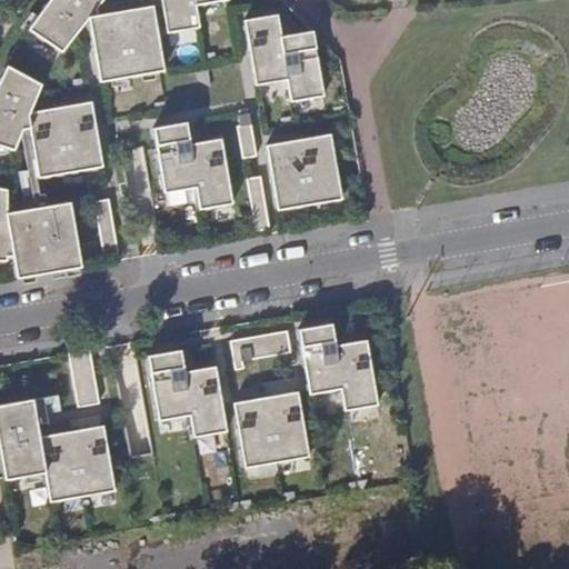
[(91,17),(105,0),(51,0),(29,31),(63,55),(89,20),(99,82),(165,72),(153,7),(91,17)]
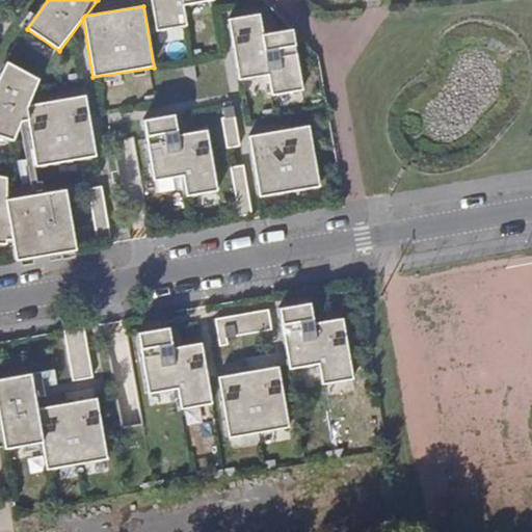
[(187,0),(151,0),(157,27),(186,21),(183,1),(187,0)]
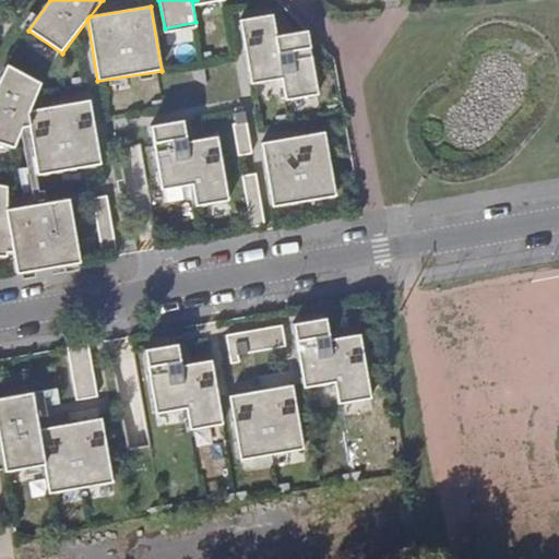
[(286,100),(319,94),(307,31),(274,37),(271,15),(240,21),(252,85),(283,79),(286,100)]
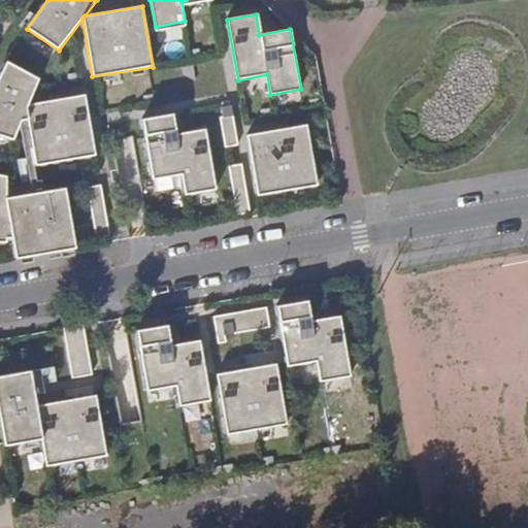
[(86,95),(28,106),(38,79),(7,63),(0,77),(0,136),(13,141),(22,121),(28,120),(33,150),(32,150),(34,166),(36,165),(36,166),(96,156),(86,95)]
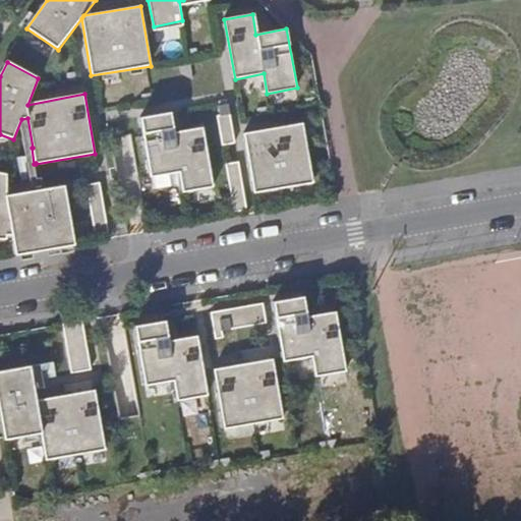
[(223,147),(236,143),(229,105),(219,107),(221,116),(218,117),(223,147)]
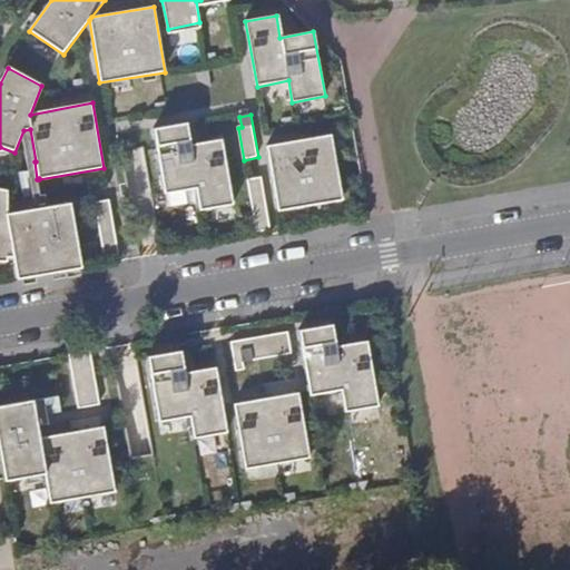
[(202,210),(235,205),(223,139),(192,146),(187,123),(154,129),(166,195),(197,189),(202,210)]
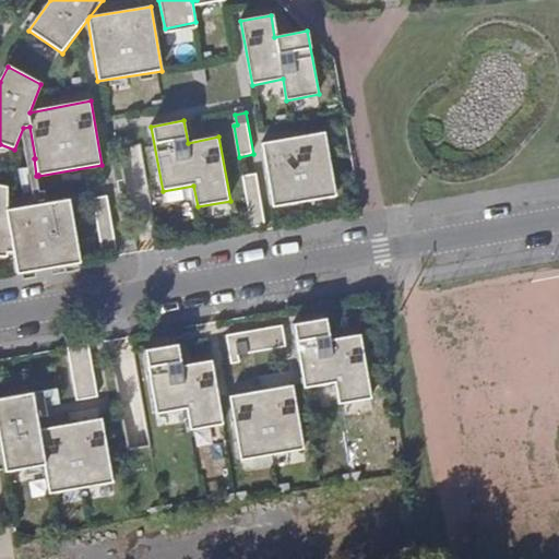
[(263,144),(274,207),(337,197),(325,132),(263,144)]
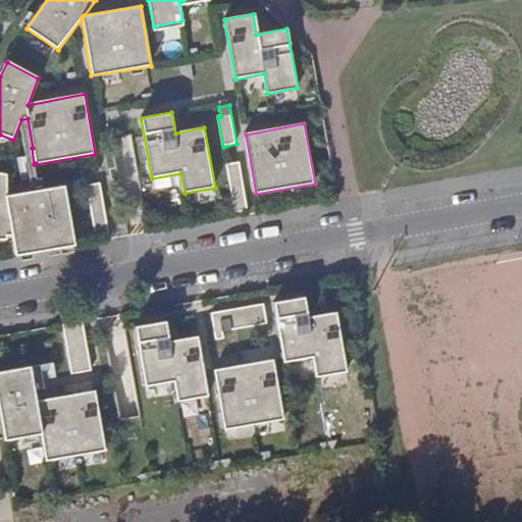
[(237,213),(250,210),(241,163),(227,166),(237,213)]
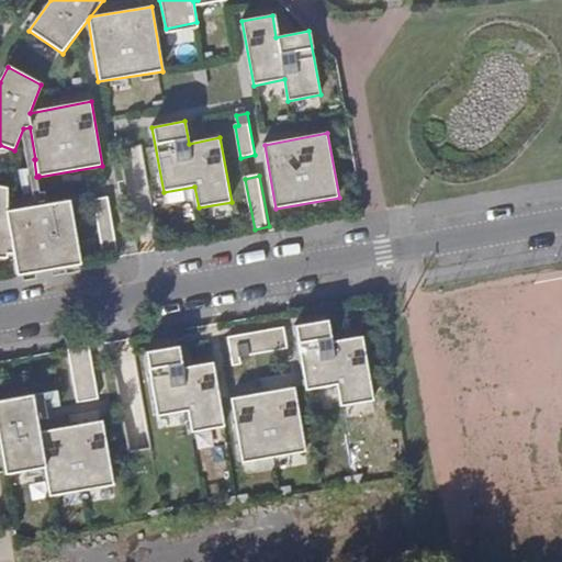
[(9,256),(14,255),(19,277),(81,267),(71,201),(8,211),(8,189),(0,187),(0,260),(9,260),(9,256)]
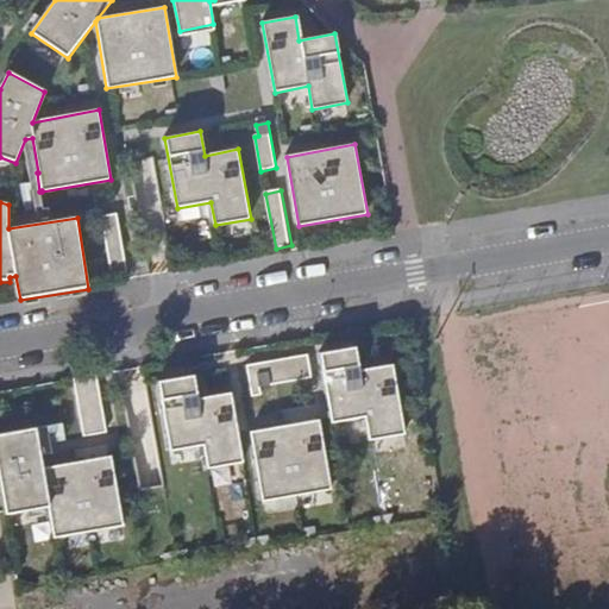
[(104,218),(114,284),(127,282),(118,215),(104,218)]
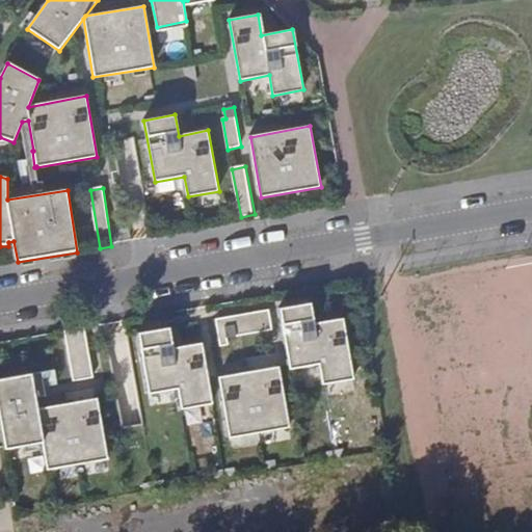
[(323,388),(354,382),(344,322),(315,327),(312,307),(281,312),(291,373),(320,368),(323,388)]
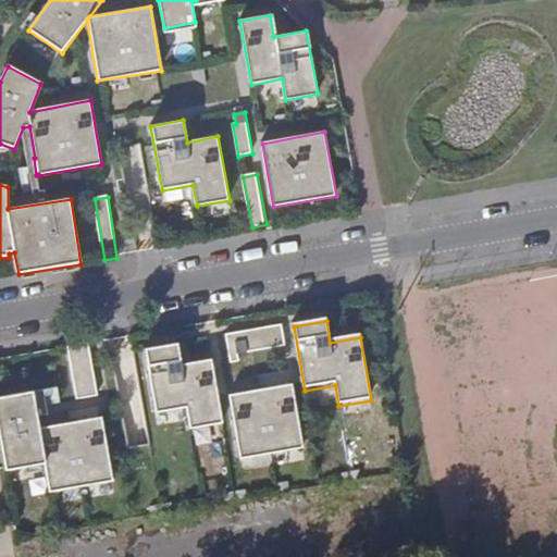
[(286,348),(282,327),(227,337),(232,366),(239,363),(238,357),(286,348)]
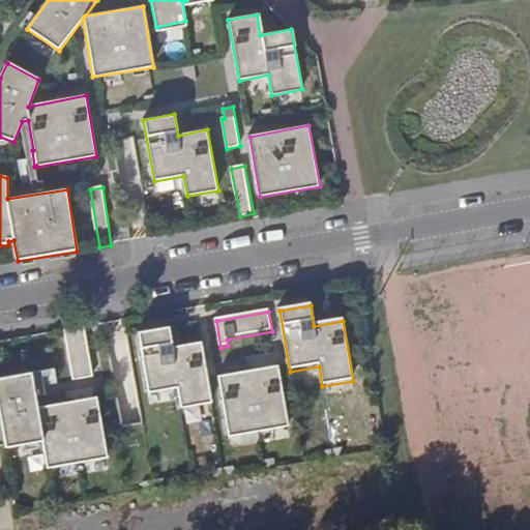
[(74,381),(93,378),(86,328),(66,331),(74,381)]
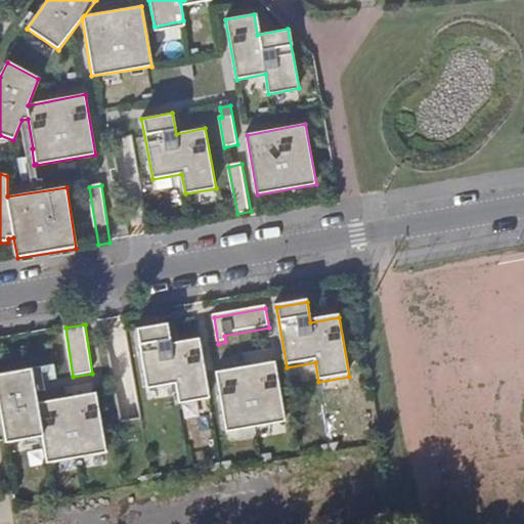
[(179,405),(210,400),(200,341),(171,345),(168,324),(137,330),(147,390),(175,386),(179,405)]
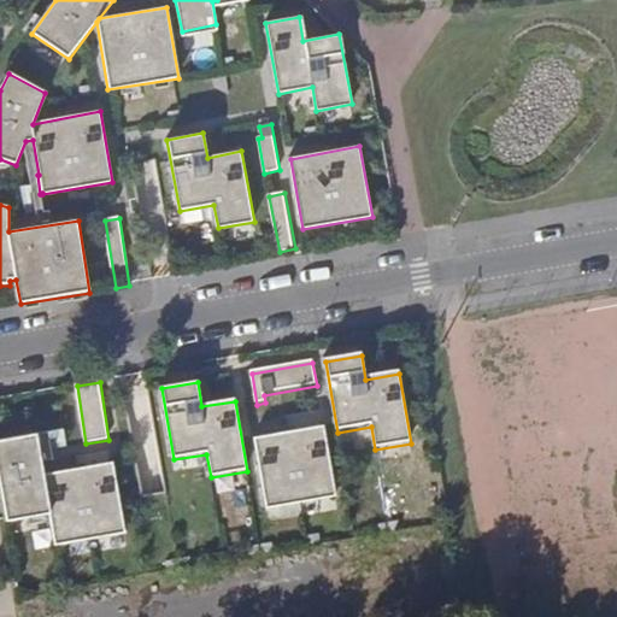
[(336,500),(324,428),(254,440),(266,511),(336,500)]
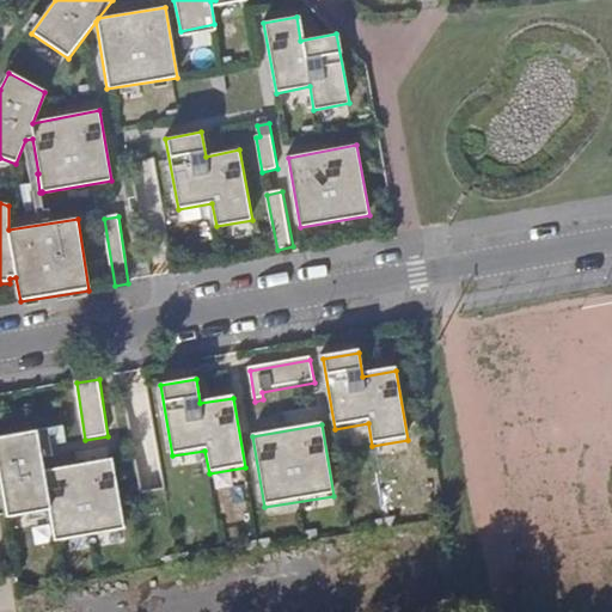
[(50,430),(0,438),(0,482),(5,516),(49,509),(54,542),(122,531),(111,460),(43,471),(37,439),(51,436),(50,430)]
